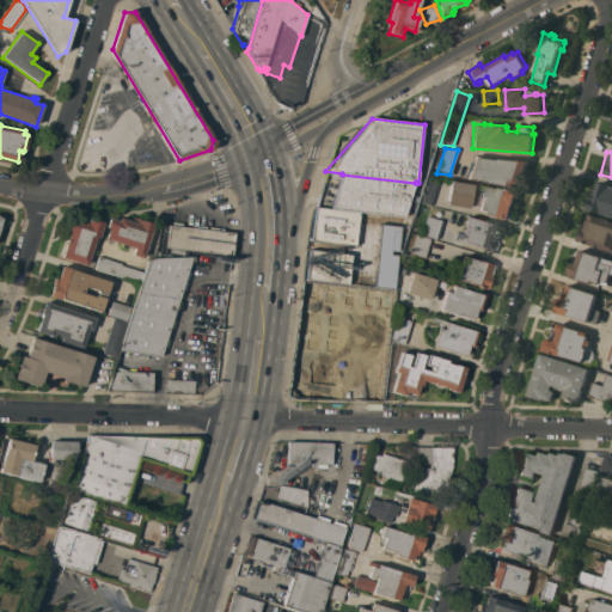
[(500,159),(501,158),(530,160),(526,171),(525,171),(522,177),(525,176),(521,188),(509,185),(493,182),(467,178),(475,157),(500,159)]
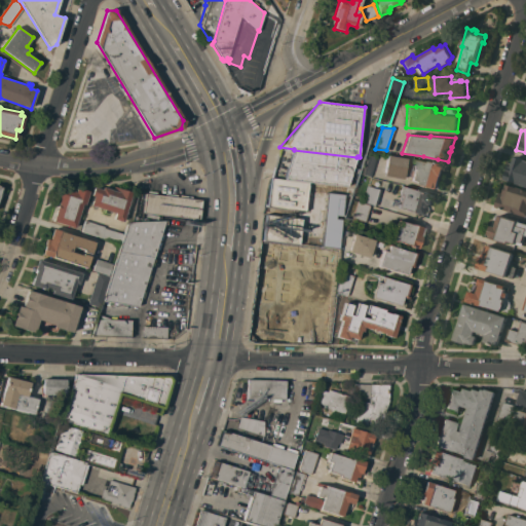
[(357,157),(347,187),(335,186),(335,185),(310,182),(309,183),(285,180),(294,150),(357,157)]
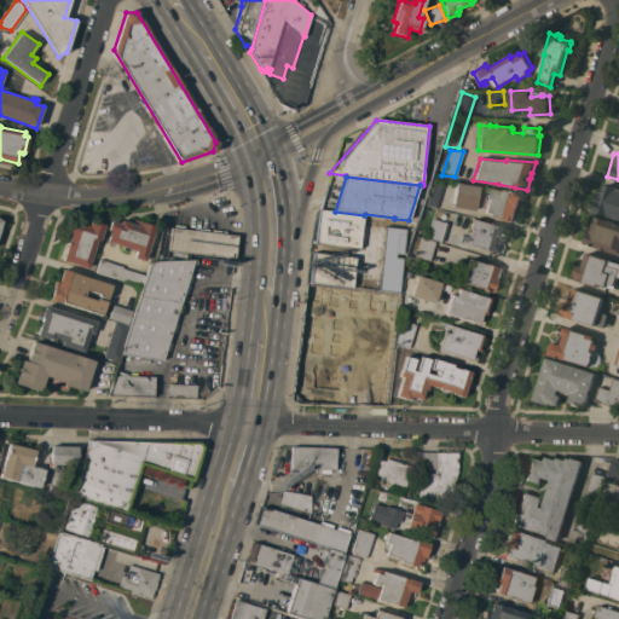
[(437,208),(423,204),(432,181),(444,185),(437,208)]
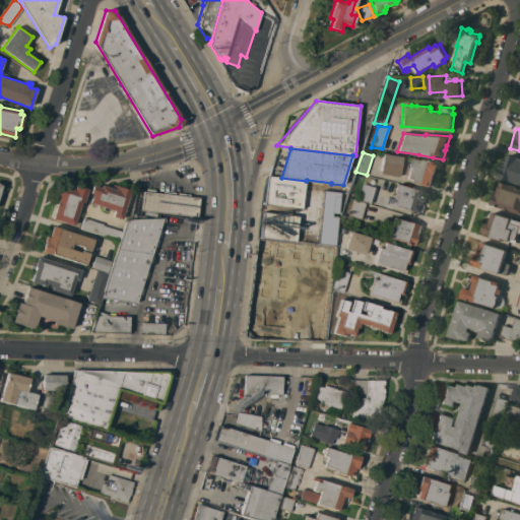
[(401,156),(399,174),(401,174),(400,178),(379,174),(383,153),(401,156)]
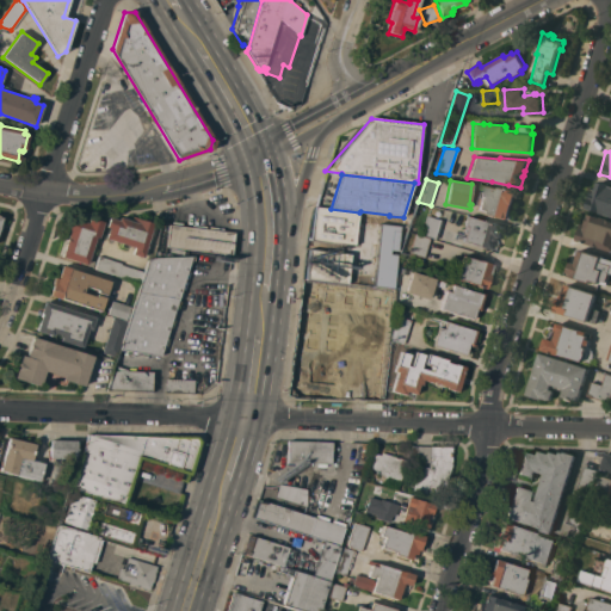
[(610,215),(600,213),(600,211),(587,208),(593,189),(596,190),(598,180),(610,184),(610,185),(610,215)]
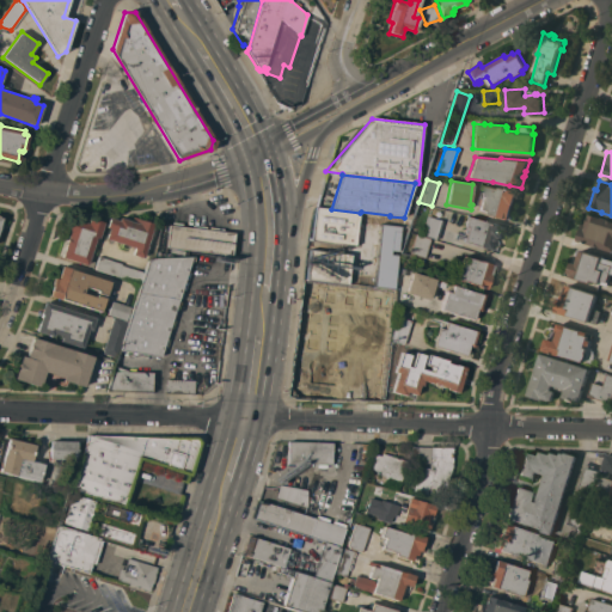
[(514,204),(513,203),(510,213),(509,212),(508,219),(505,218),(478,209),(485,185),(500,189),(500,187),(507,189),(507,188),(516,191),(514,204)]
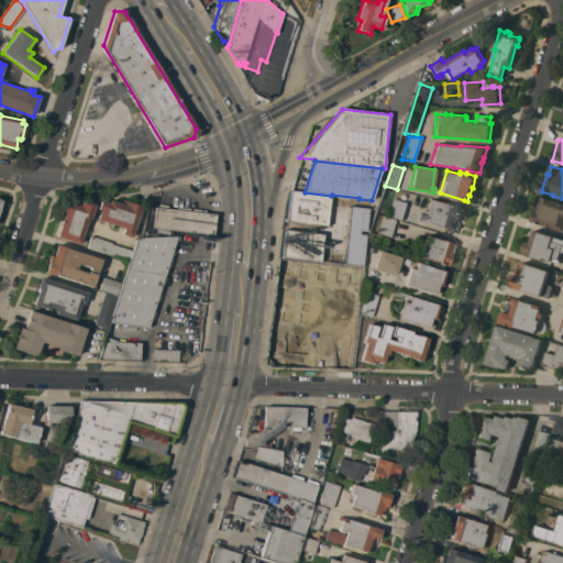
[(331,196),(327,228),(285,221),(287,208),(288,197),(289,197),(290,191),(305,192),(331,196)]
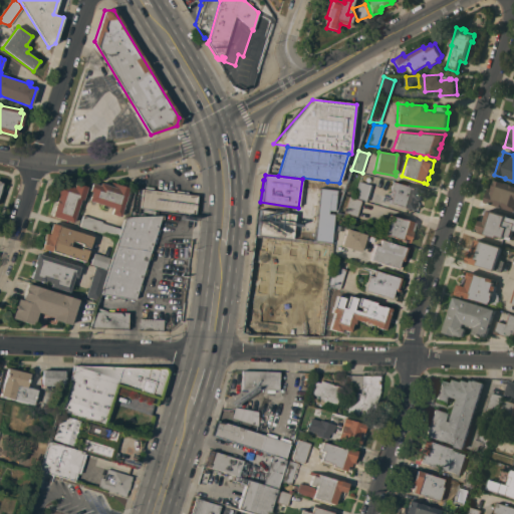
[(513,211),(503,208),(504,207),(499,206),(485,202),(488,193),(487,193),(489,186),(492,187),(495,180),(504,183),(505,182),(511,184),(510,185),(513,185),(513,211)]
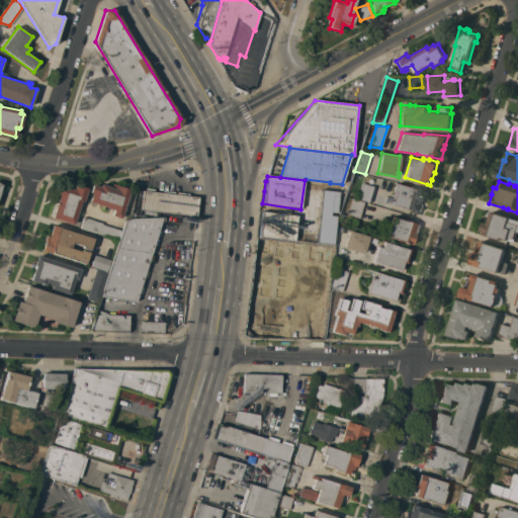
[(90,193),(92,184),(100,187),(101,184),(110,187),(111,183),(130,189),(120,219),(111,216),(113,209),(89,202),(92,193),(90,193)]
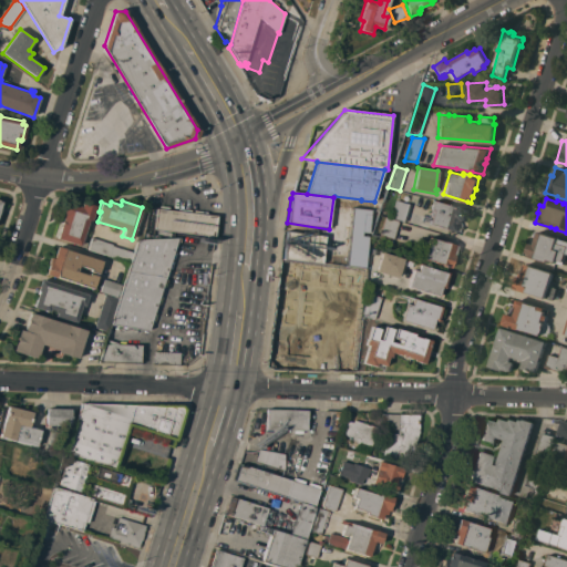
[(374,202),(380,203),(371,235),(356,233),(361,200),(374,202)]
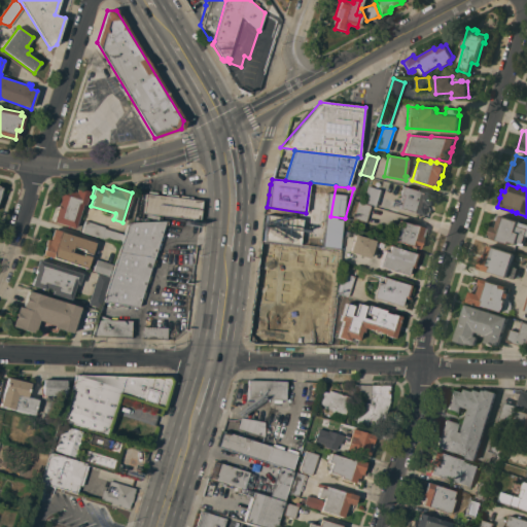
[(381,190),(376,206),(363,203),(369,186),(381,190)]
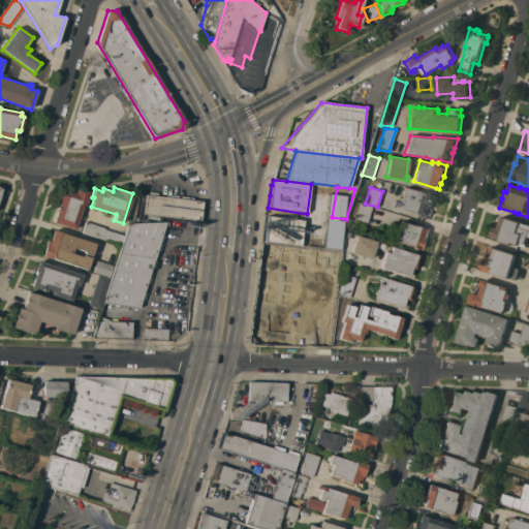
[(85,206),(83,206),(74,229),(53,222),(59,204),(58,203),(63,189),(75,193),(78,188),(89,192),(85,206)]
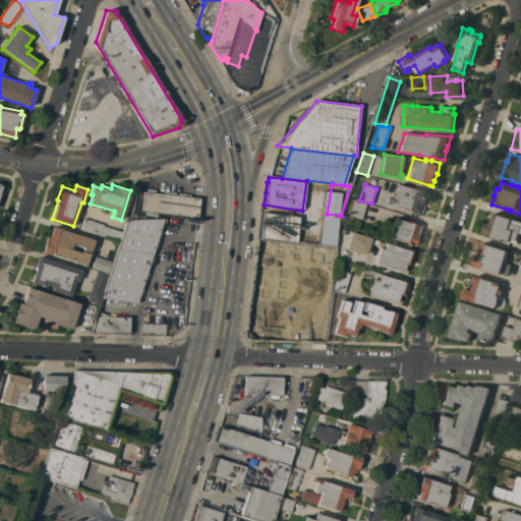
[(415,189),(415,188),(429,192),(426,203),(424,201),(423,206),(418,204),(416,213),(404,210),(404,209),(394,206),(398,193),(396,192),(397,191),(396,189),(397,186),(398,186),(399,185),(415,189)]
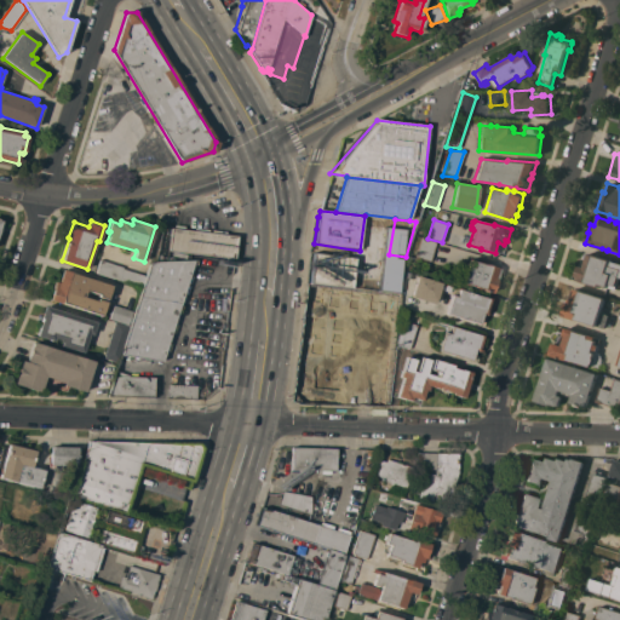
[(236,236),(170,228),(167,251),(234,259),(236,236)]
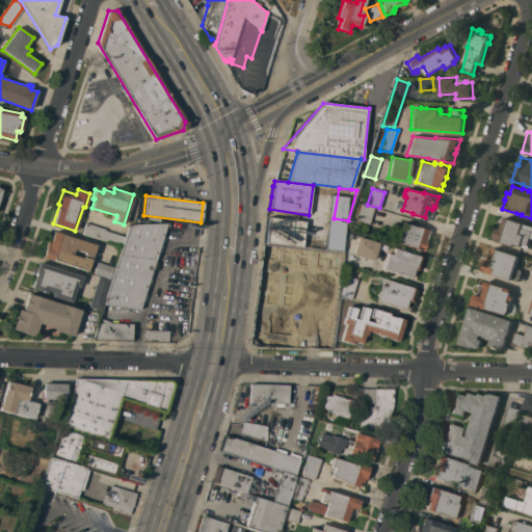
[(373,208),(368,224),(356,220),(361,204),(373,208)]
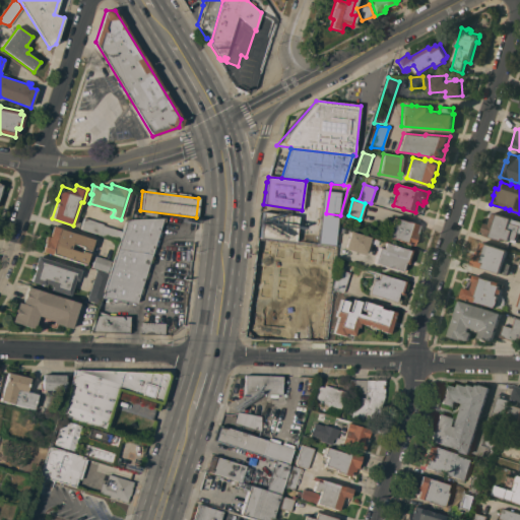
[(260,237),(258,237),(259,234),(260,233),(261,229),(259,229),(260,224),(261,224),(262,218),(261,217),(261,213),(263,212),(299,216),(296,242),(260,238),(260,237)]
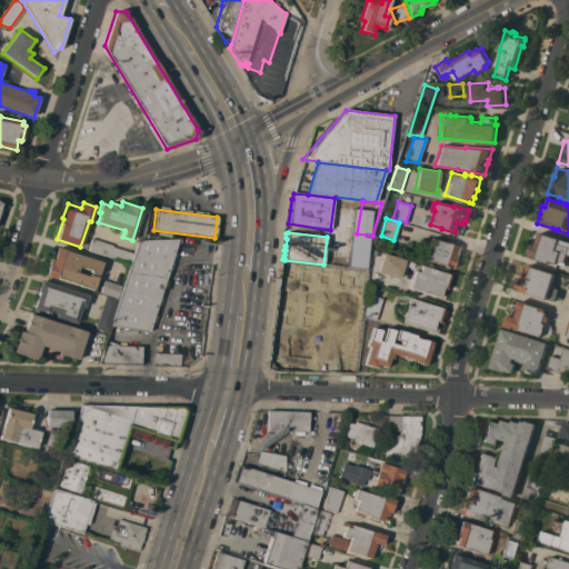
[(568,241),(568,253),(566,263),(561,262),(561,260),(559,260),(558,262),(550,260),(549,262),(526,256),(527,252),(528,252),(531,243),(536,245),(540,232),(568,241)]
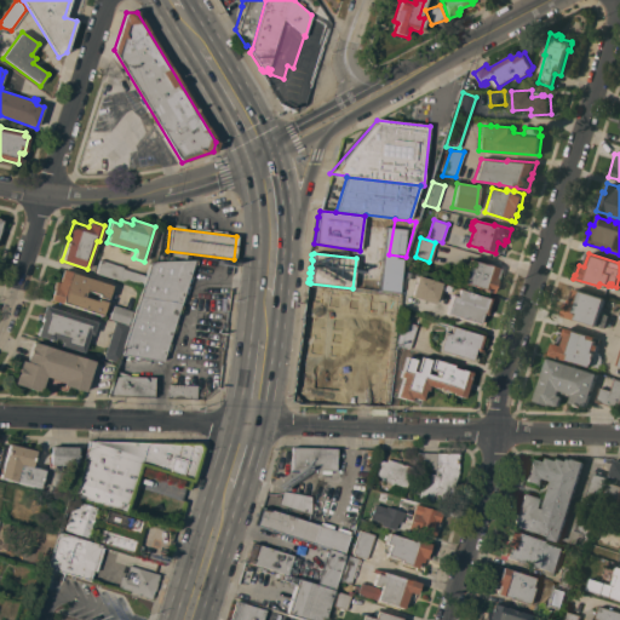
[(386,277),(389,257),(403,258),(401,279),(386,277)]
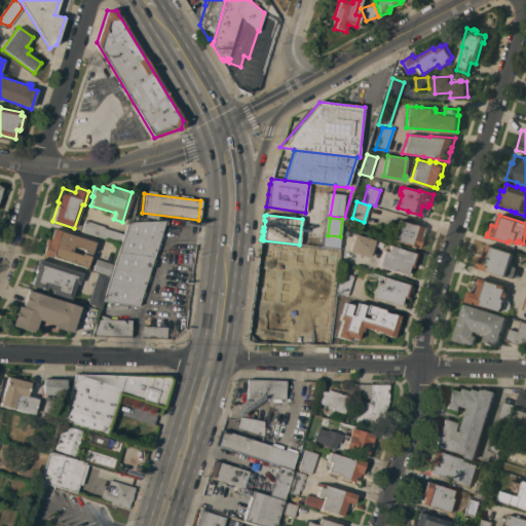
[(410,224),(424,228),(418,249),(405,245),(405,243),(391,239),(398,220),(410,224)]
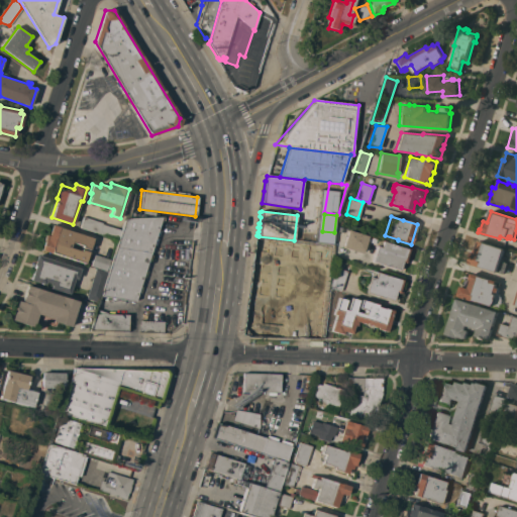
[(80,227),(83,217),(102,223),(102,224),(122,231),(119,239),(80,227)]
